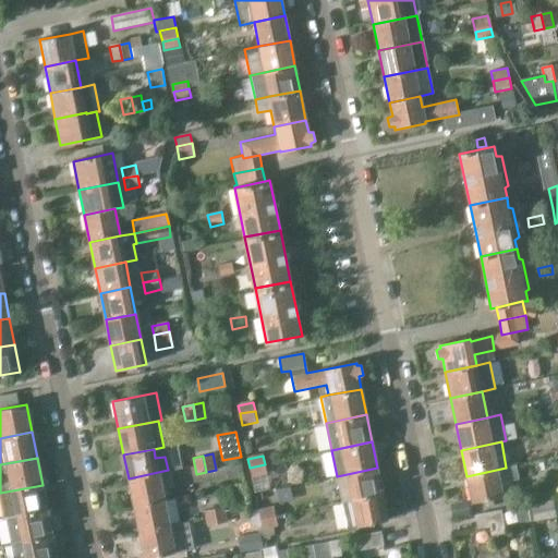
[(265,464),(250,468),(252,478),(267,475),(265,464)]
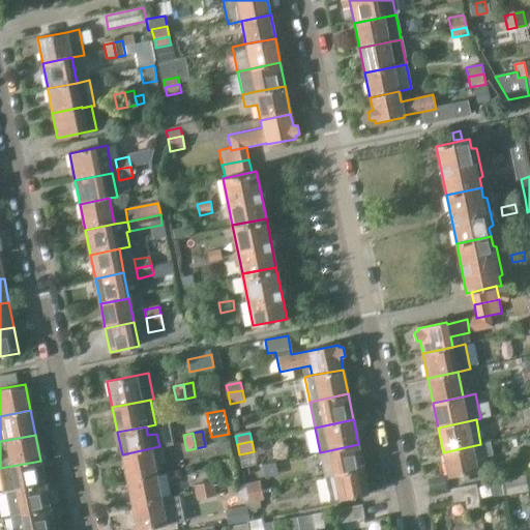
[(477,471),(475,460),(493,455),(490,442),(480,444),(443,452),(448,477),(477,471)]
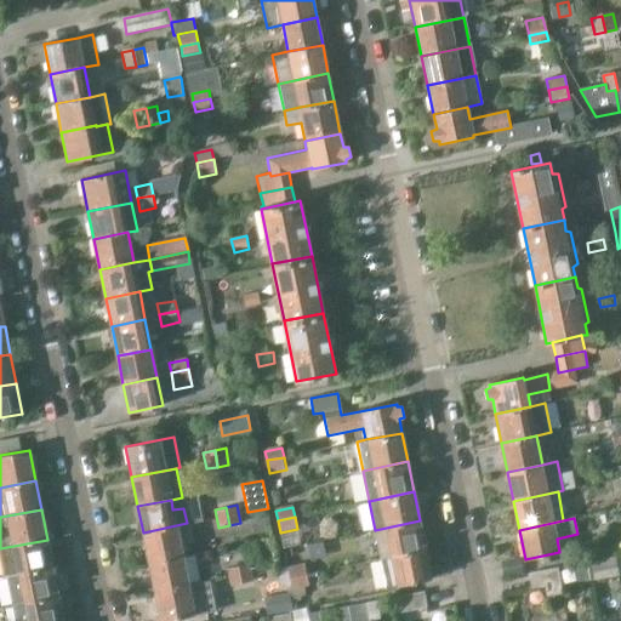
[(420,520),(375,530),(381,559),(426,550),(420,520)]
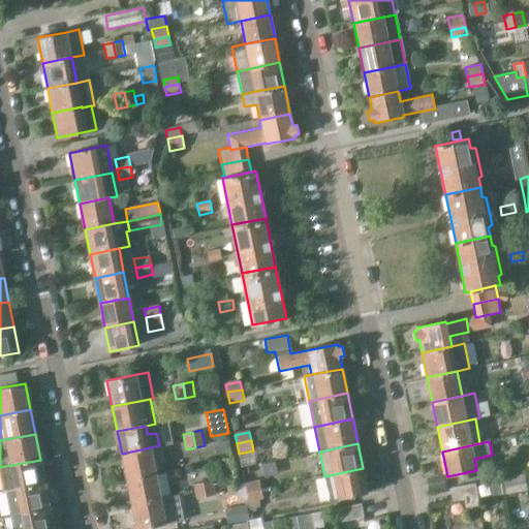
[(161,445),(159,445),(122,454),(127,479),(157,473),(155,463),(164,461),(161,445)]
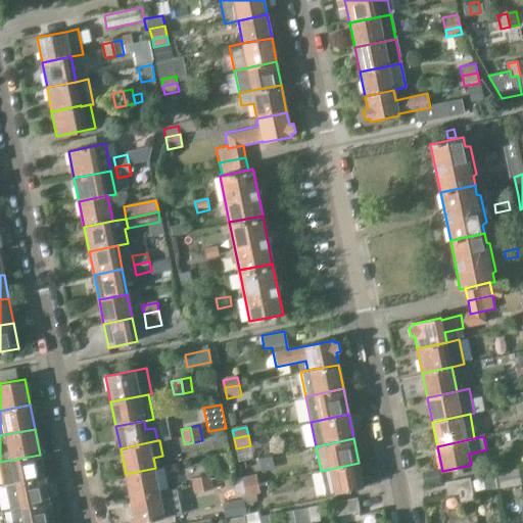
[(0,469),(3,486),(45,478),(40,455),(0,462),(0,469)]
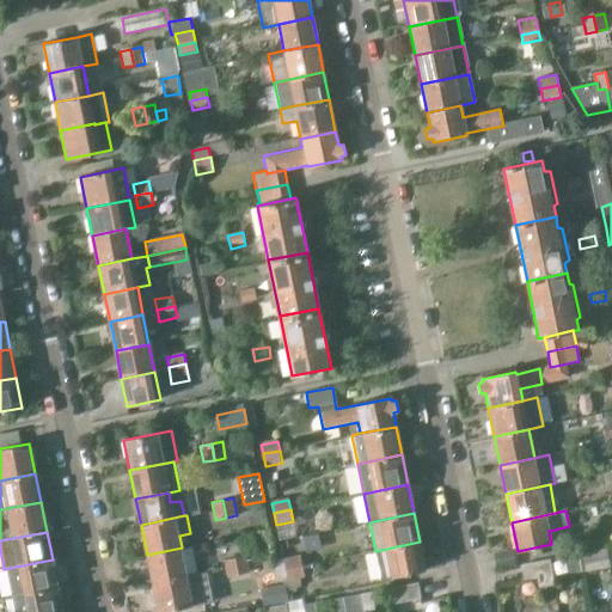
[(420,542),(375,551),(381,580),(426,570),(420,542)]
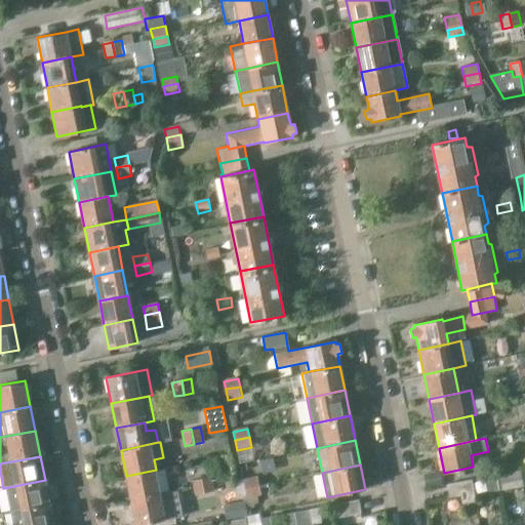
[(156,470),(126,476),(130,499),(160,493),(156,470)]
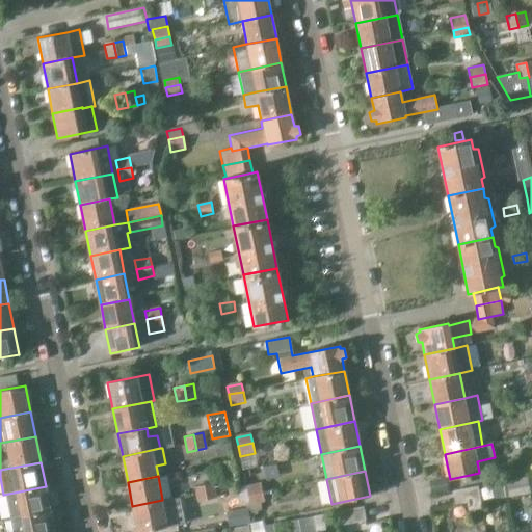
[(503,482),(505,496),(530,491),(528,478),(503,482)]
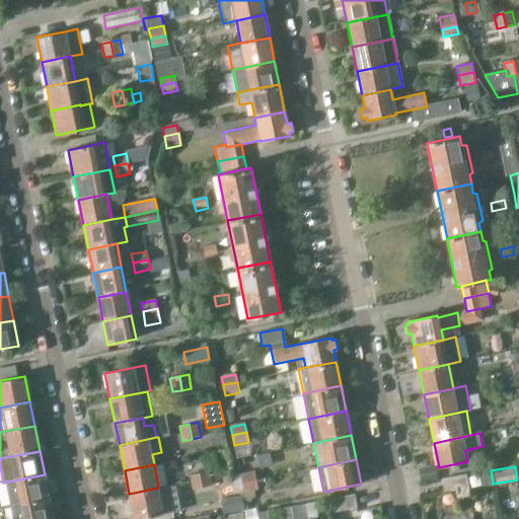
[(209,472),(210,478),(233,474),(232,467),(209,472)]
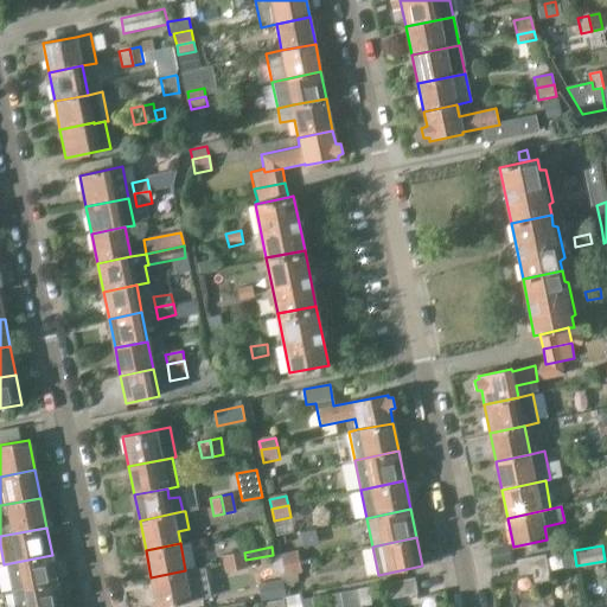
[(576,566),(574,550),(562,553),(564,568),(576,566)]
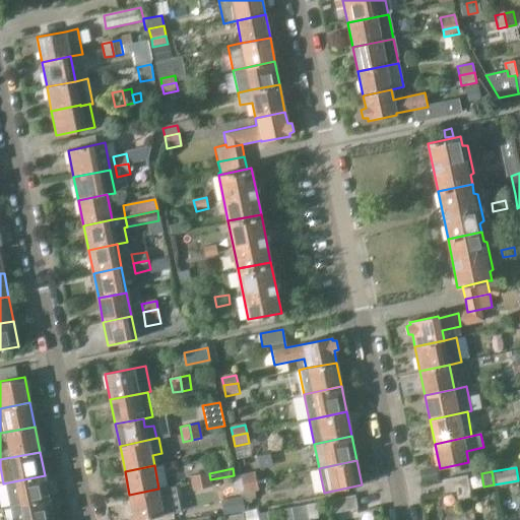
[(212,485),(210,479),(209,473),(200,475),(202,488),(212,485)]
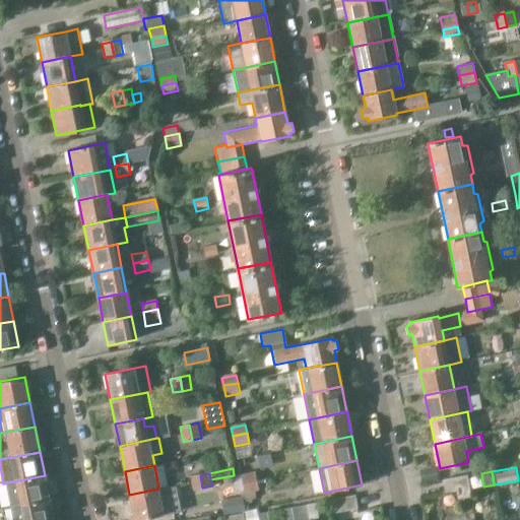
[(244,484),(258,481),(257,474),(243,477),(244,484)]
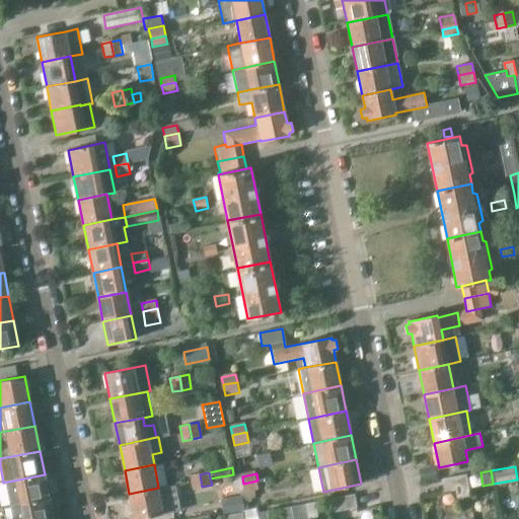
[(11,506),(50,498),(45,474),(3,483),(0,483),(2,493),(8,492),(11,506)]
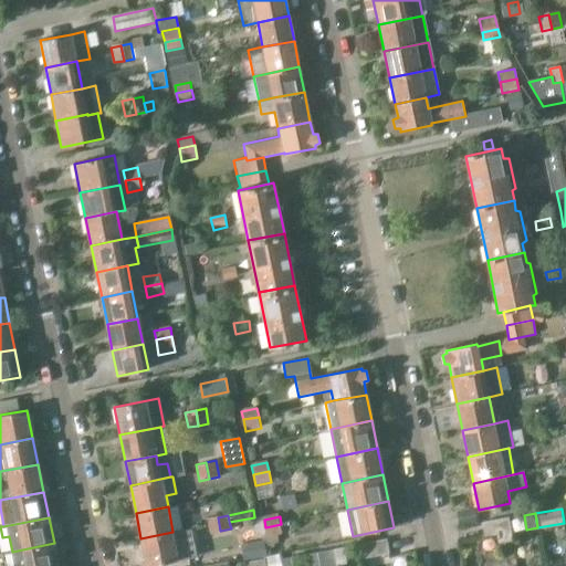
[(210,533),(220,531),(218,517),(207,520),(210,533)]
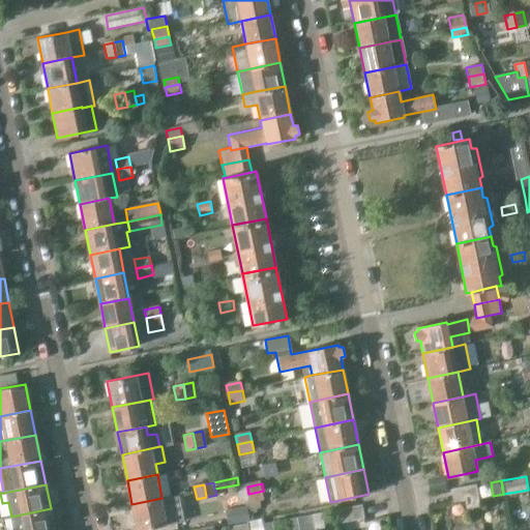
[(476,486),(451,490),(453,502),(465,500),(467,509),(480,506),(476,486)]
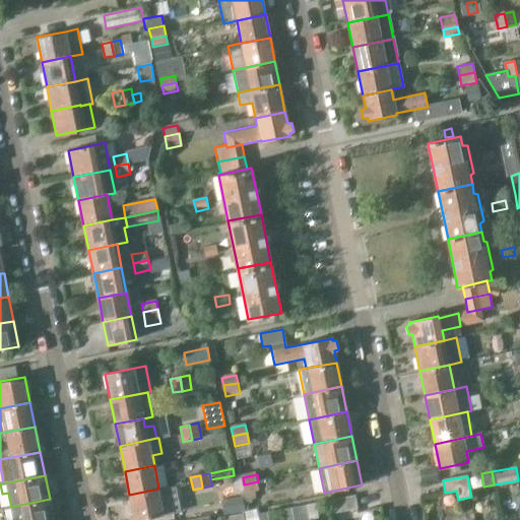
[(244,484),(246,493),(246,495),(256,493),(260,492),(258,481),(244,484)]
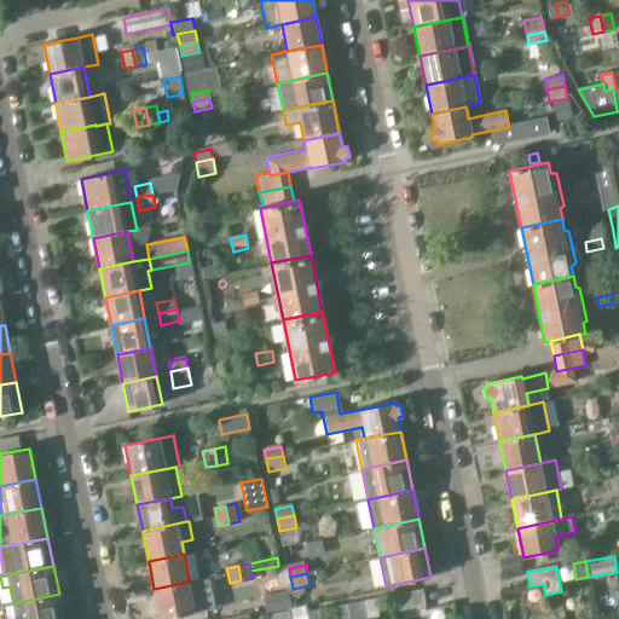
[(209,578),(189,582),(154,589),(160,618),(162,618),(207,611),(202,589),(212,588),(209,578)]
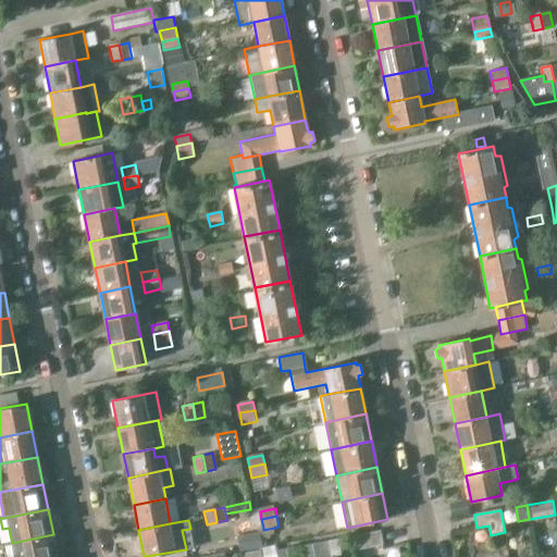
[(263,528),(258,529),(259,533),(262,547),(267,546),(265,540),(271,539),(270,535),(275,534),(274,528),(263,530),(263,528)]
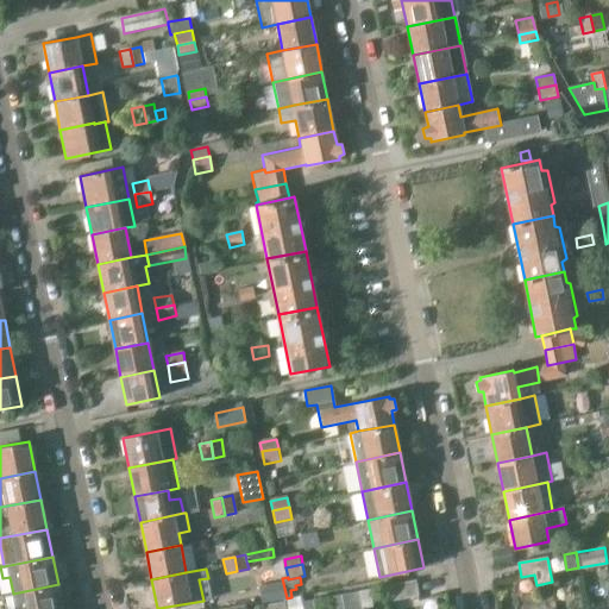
[(419,596),(416,582),(388,586),(390,601),(419,596)]
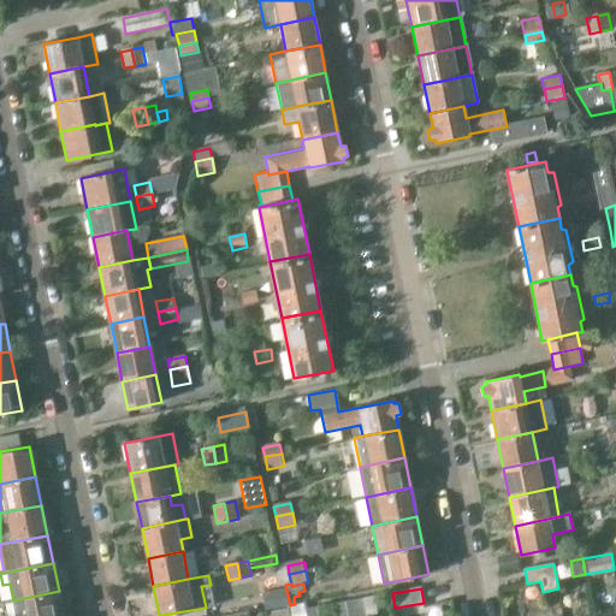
[(286,590),(262,594),(265,610),(290,605),(286,590)]
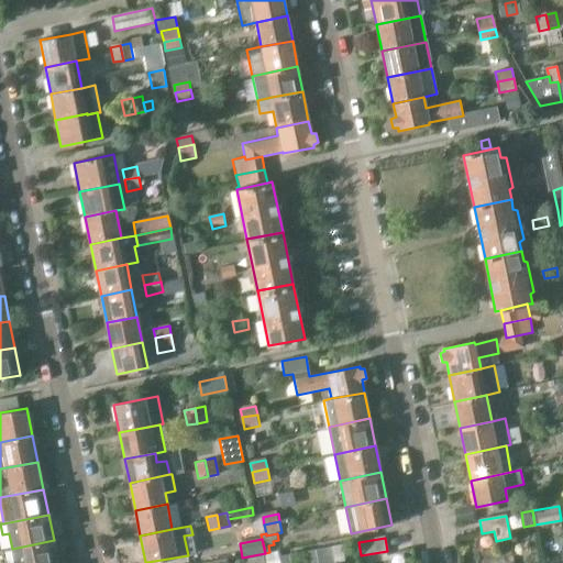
[(12,549),(14,562),(57,562),(54,540),(12,549)]
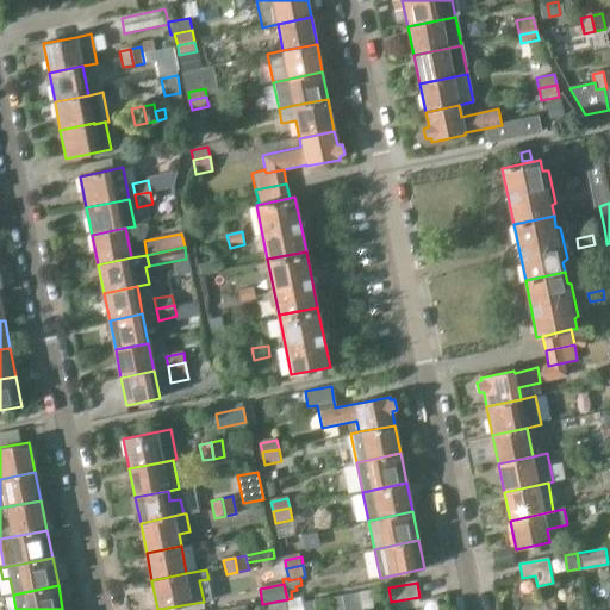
[(371,591),(360,593),(362,609),(365,609),(374,609),(371,591)]
